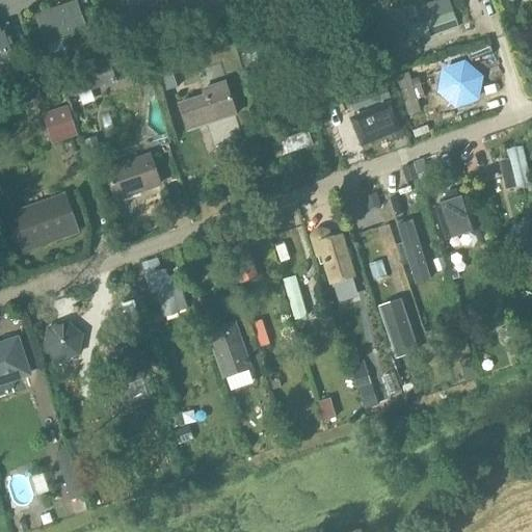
[(129,0),(134,15),(167,4),(165,0),(129,0)]
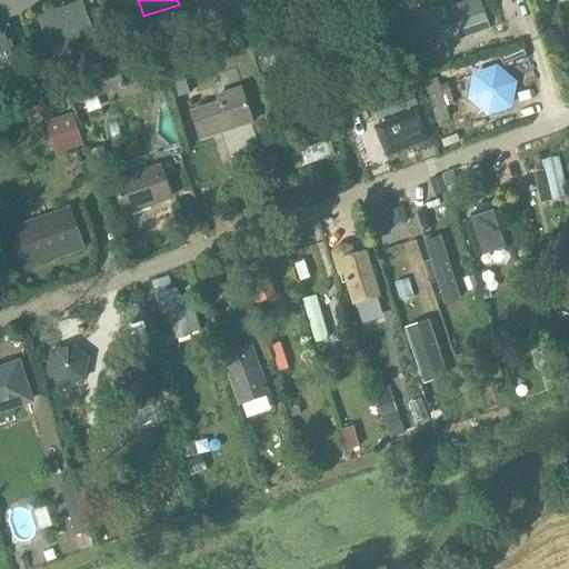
[(479,0),(472,0),(445,10),(449,25),(435,30),(440,45),(455,40),(456,42),(490,30),(479,0)]
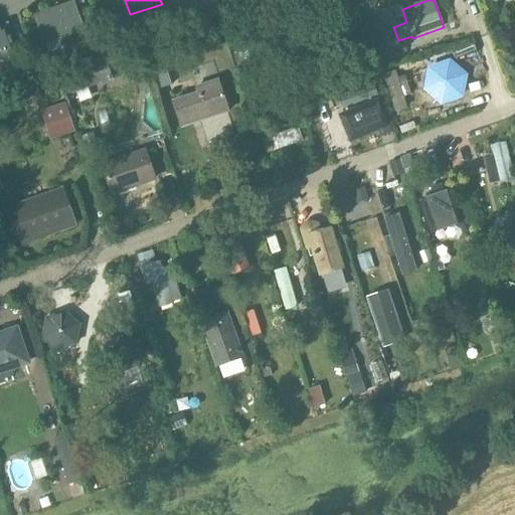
[(44,44),(84,30),(74,2),(34,16),(44,44)]
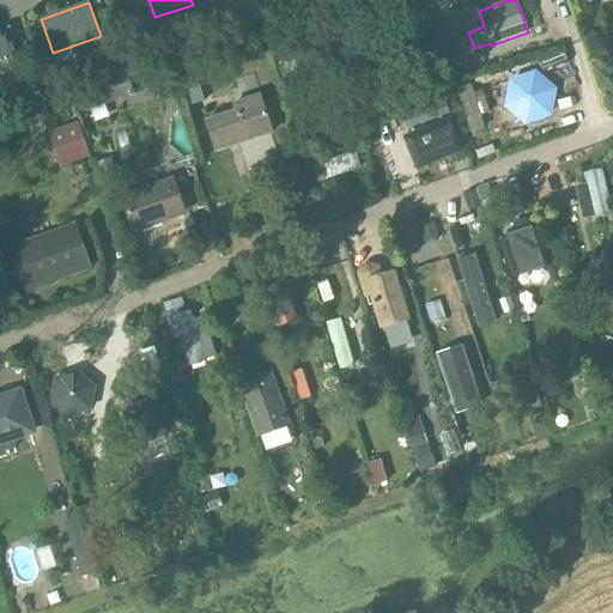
[(0,30),(0,71),(24,64),(11,26),(0,30)]
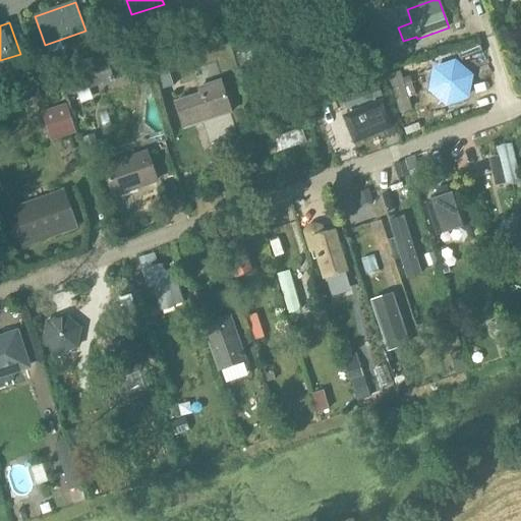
[(163,59),(177,56),(173,42),(159,46),(163,59)]
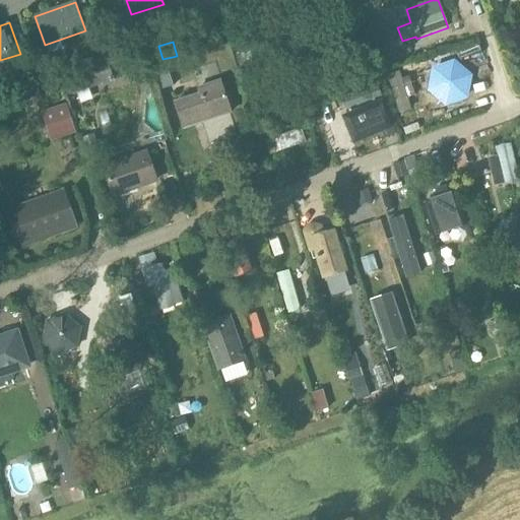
[(249,49),(247,44),(239,46),(246,72),(265,65),(259,46),(249,49)]
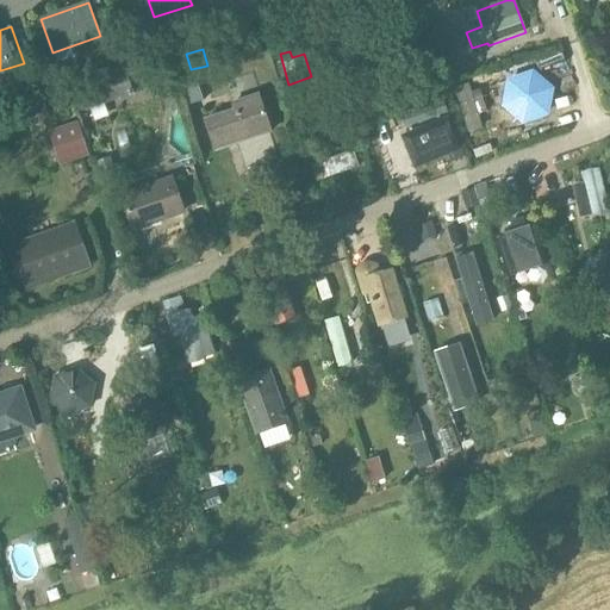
[(124,67),(74,86),(83,112),(119,99),(120,103),(135,97),(124,67)]
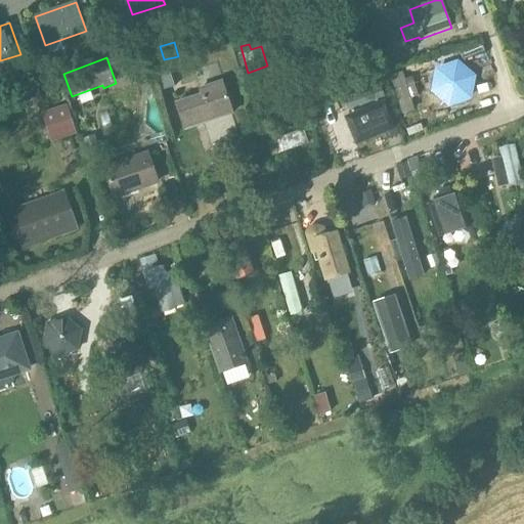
[(430,90),(430,91),(449,107),(473,99),(477,74),(459,58),(435,67),(434,67),(430,90)]
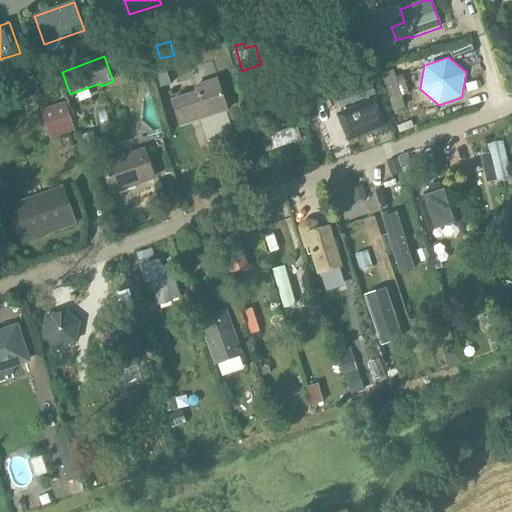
[(161,81),(155,61),(150,62),(156,83),(161,81)]
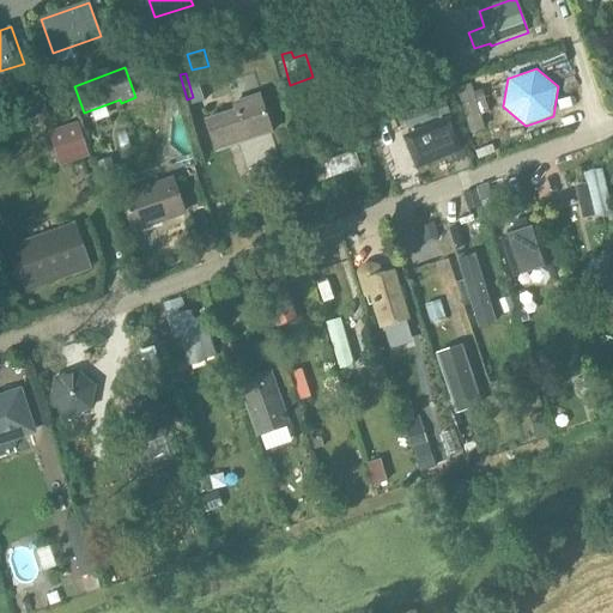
[(274,134),(260,93),(232,103),(234,110),(204,120),(216,153),(274,134)]
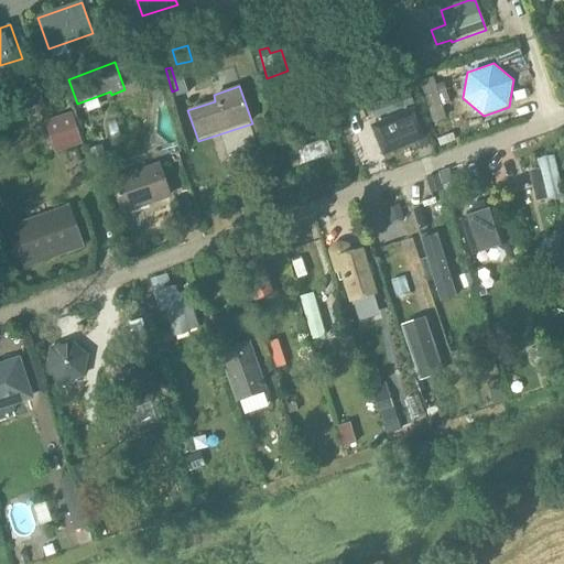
[(410,123),(404,111),(370,126),(382,156),(425,139),(419,122),(412,126),(410,123)]
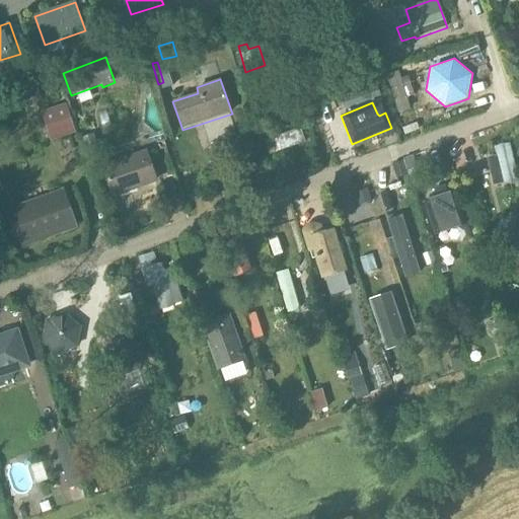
[(67,104),(42,113),(51,142),(76,134),(67,104)]
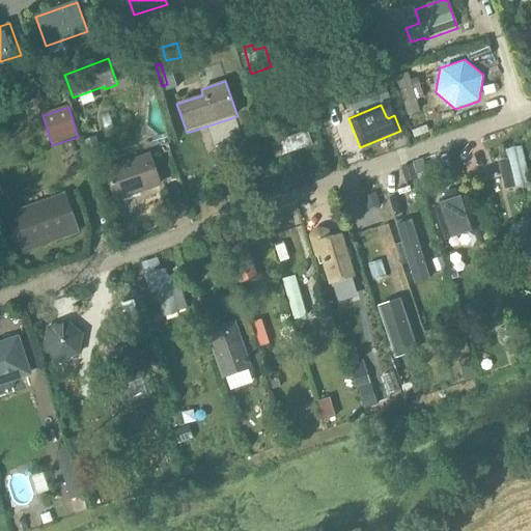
[(307,131),(277,142),(270,144),(275,159),(312,145),(307,131)]
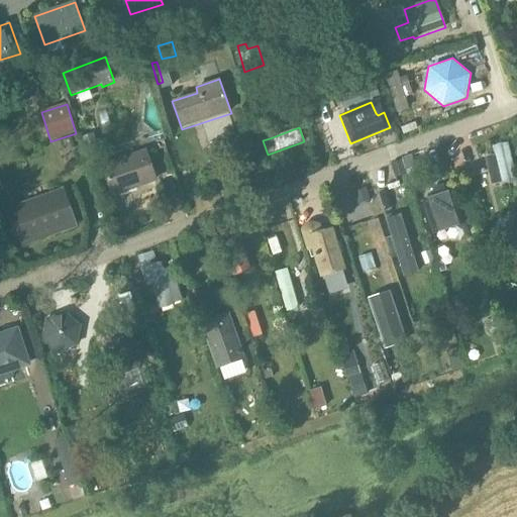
[(502,185),(516,182),(507,143),(493,147),(495,156),(486,158),(492,185),(502,183),(502,185)]
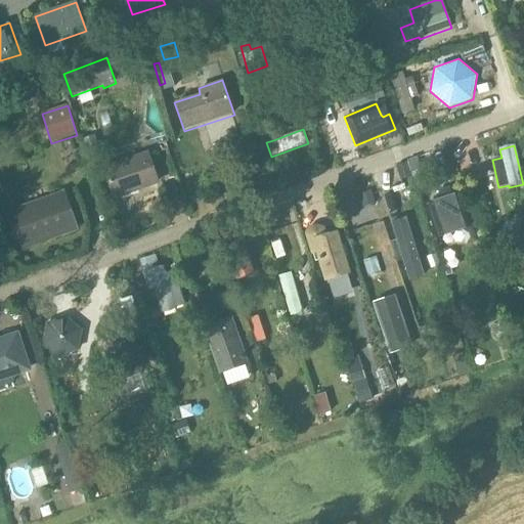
[(159,184),(147,151),(102,167),(113,200),(159,184)]
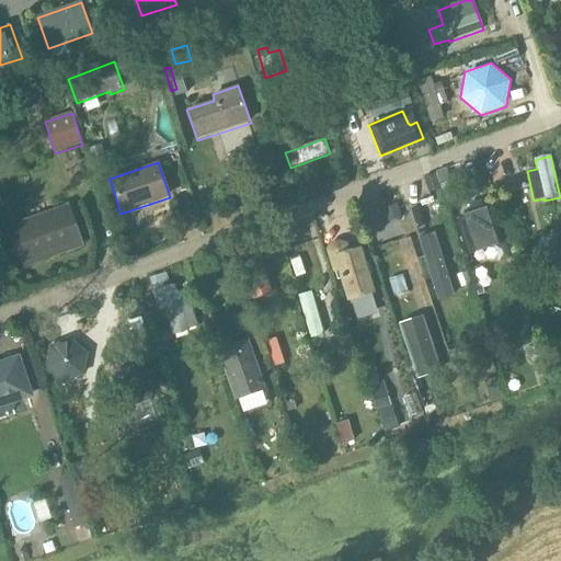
[(121,218),(126,232),(169,215),(163,202),(121,218)]
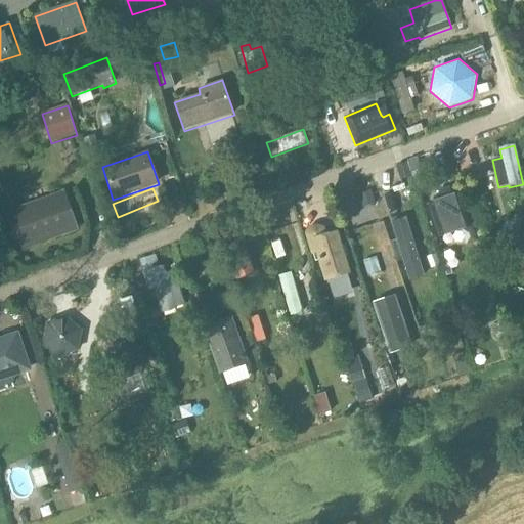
[(23,251),(78,231),(63,191),(8,212),(23,251)]
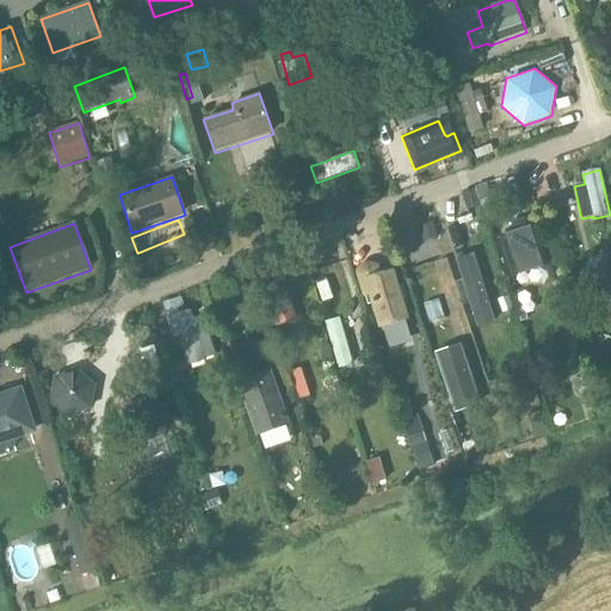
[(535,226),(501,238),(513,277),(547,266),(535,226)]
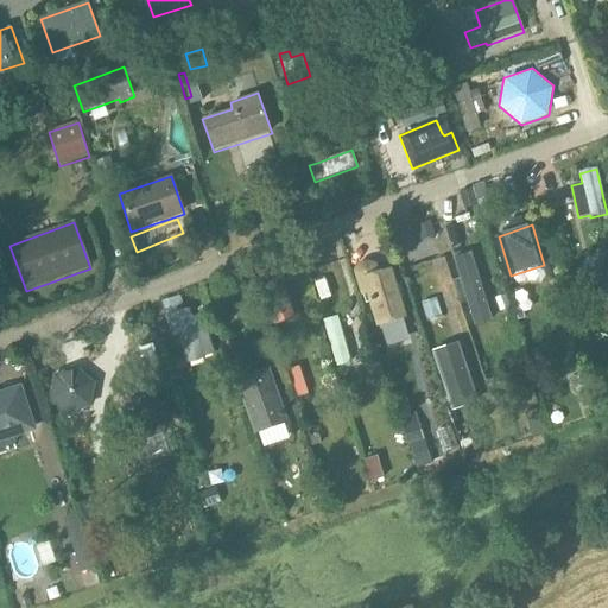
[(475,327),(492,322),(470,253),(454,258),(461,279),(454,282),(460,301),(467,298),(475,327)]
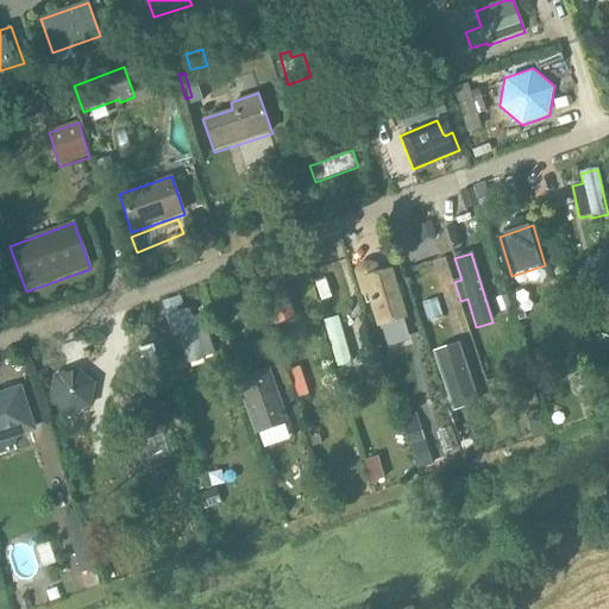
[(608,253),(594,261),(597,269),(594,270),(608,311),(608,253)]
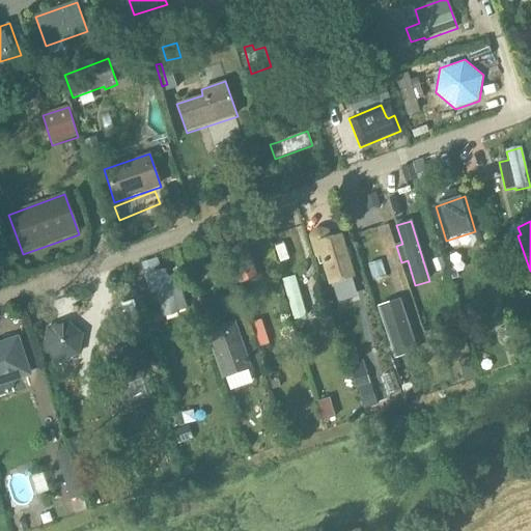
[(240,284),(257,278),(245,236),(227,242),(240,284)]
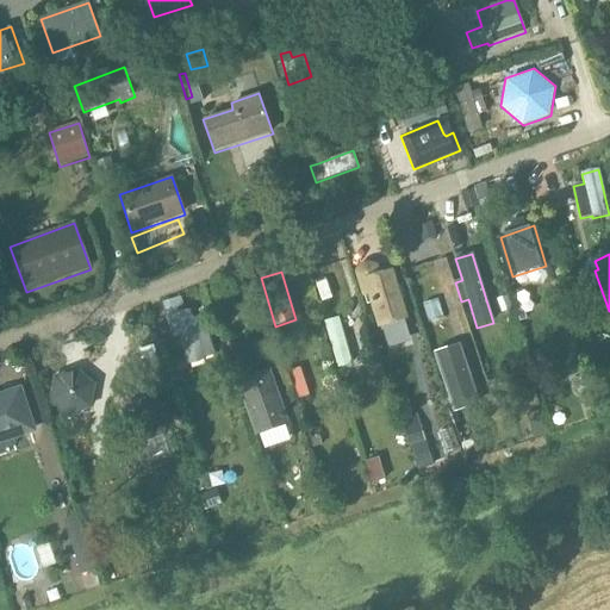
[(394,272),(365,281),(380,330),(410,321),(394,272)]
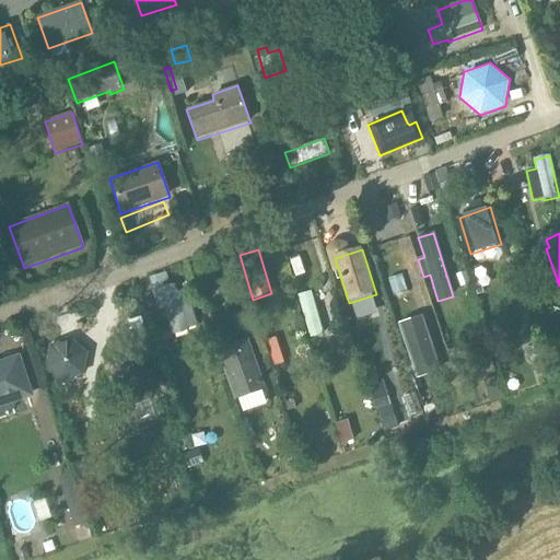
[(163,284),(168,282),(166,273),(150,279),(153,292),(152,292),(159,312),(165,310),(173,335),(198,327),(186,291),(177,293),(175,286),(164,289),(163,284)]
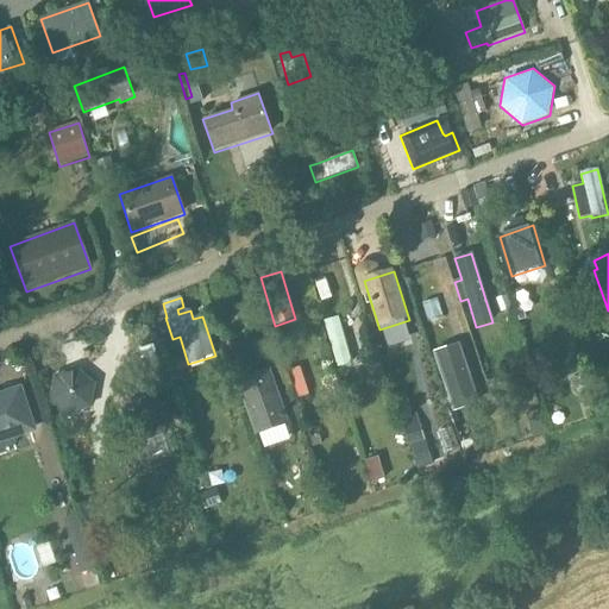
[(337,387),(351,383),(339,336),(326,339),(337,387)]
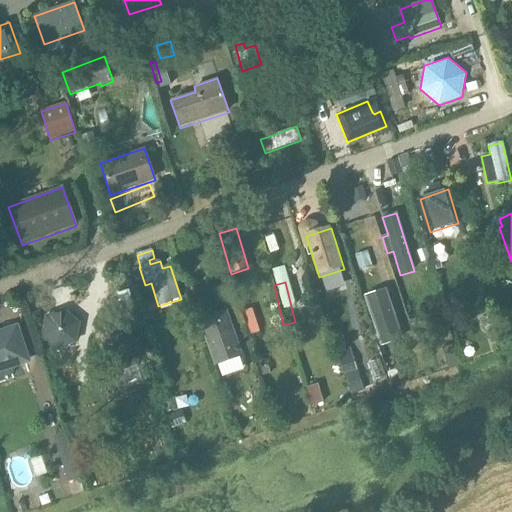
[(386,289),(365,296),(381,346),(402,339),(386,289)]
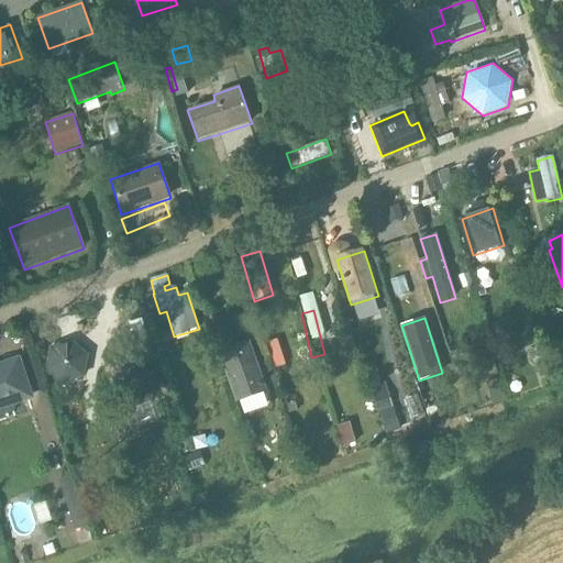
[(50,348),(45,370),(63,384),(85,376),(88,354),(72,340),(50,348)]
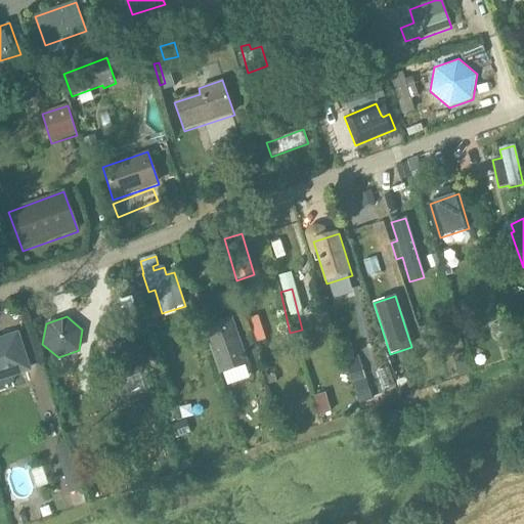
[(246,366),(249,365),(231,317),(204,326),(220,375),(221,375),(226,387),(250,379),(246,366)]
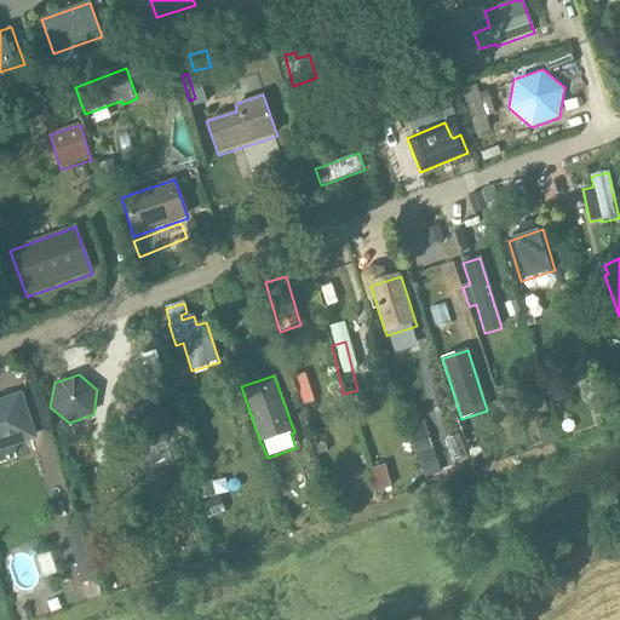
[(128,409),(124,434),(143,449),(166,442),(171,418),(153,401),(128,409)]
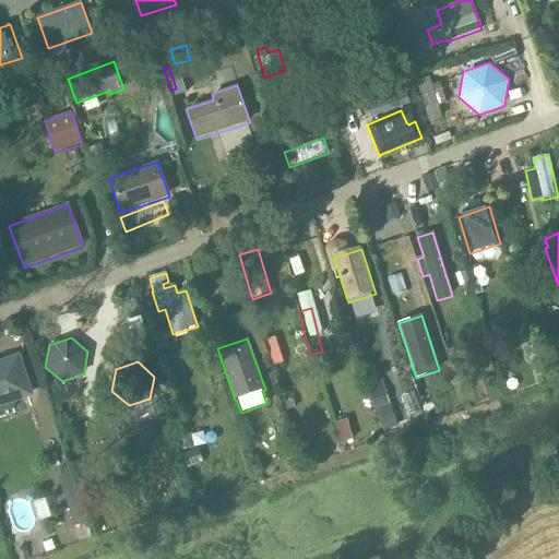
[(0,403),(31,393),(22,366),(0,373),(0,403)]
